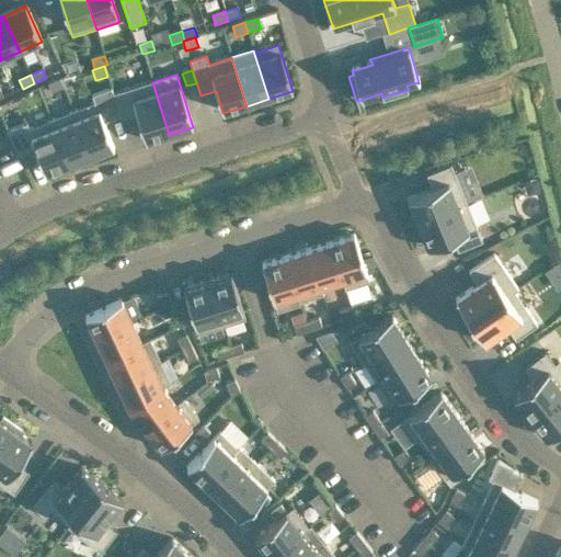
[(52,94),(64,89),(60,80),(48,84),(52,94)]
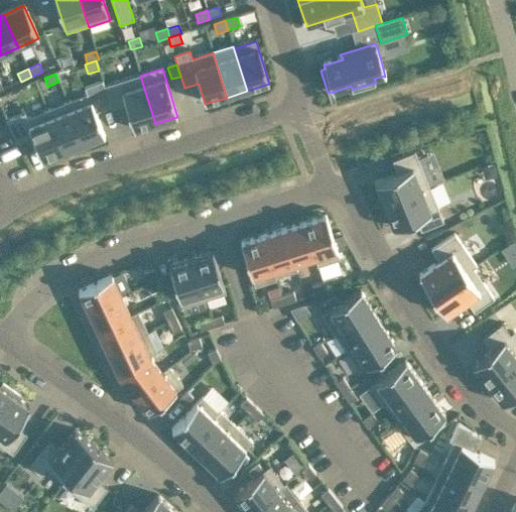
[(134,131),(155,124),(140,76),(105,88),(111,108),(112,111),(126,106),(134,131)]
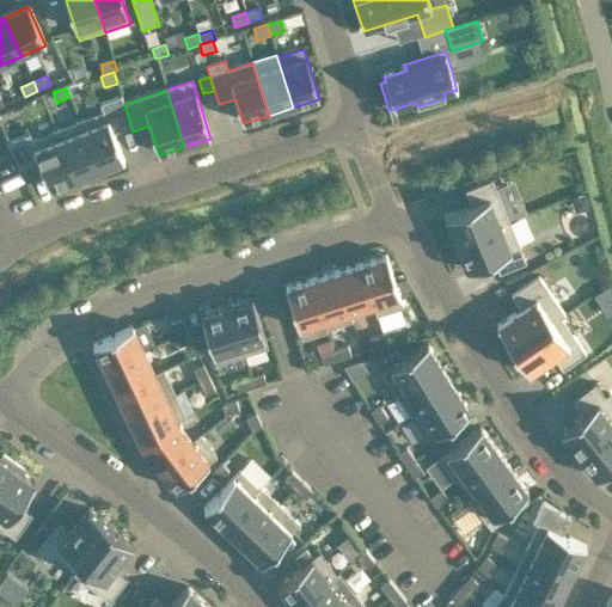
[(103,114),(80,123),(99,172),(124,163),(114,135),(132,128),(124,104),(122,97),(101,106),(103,114)]
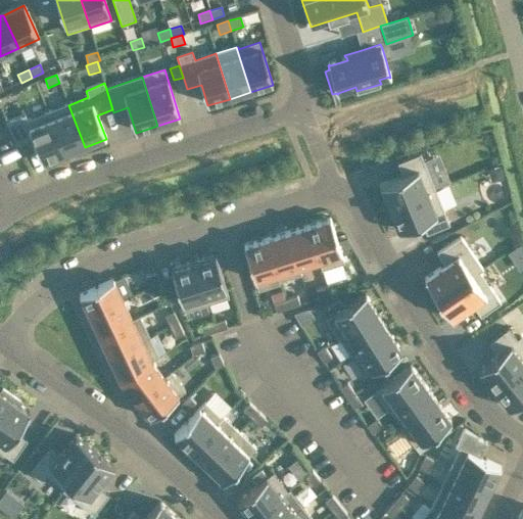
[(64,155),(85,147),(68,105),(48,113),(64,155)]
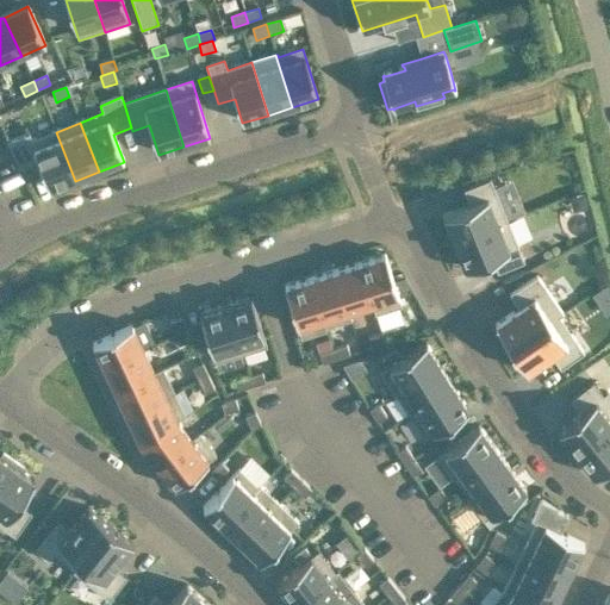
[(50,191),(75,181),(56,132),(32,142),(30,136),(7,144),(20,170),(38,162),(50,191)]
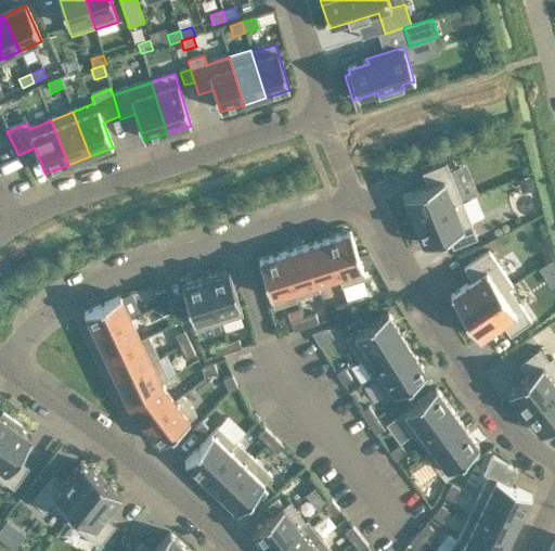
[(428,188),(403,199),(413,222),(462,203),(447,165),(423,175),(428,188)]
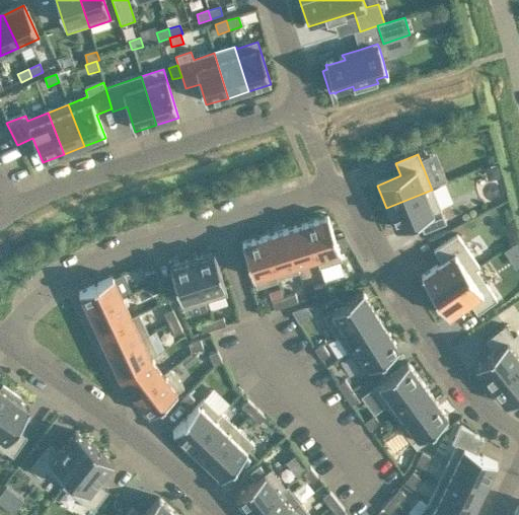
[(432,190),(386,208),(395,230),(419,221),(424,234),(446,225),(432,190)]
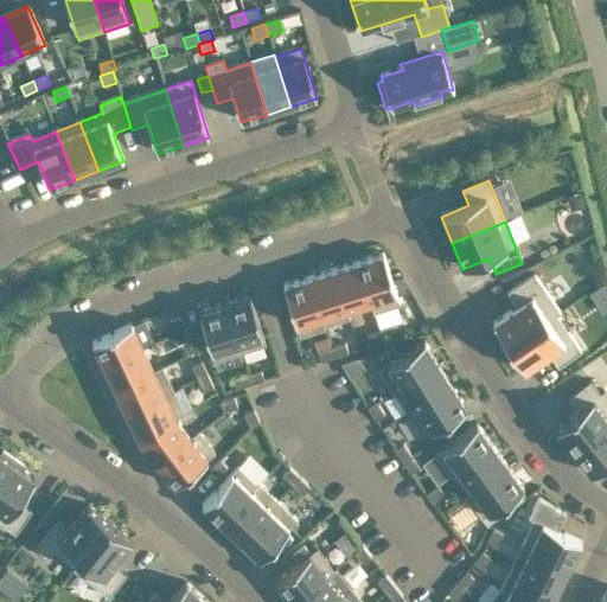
[(371,303),(370,303),(374,315),(400,307),(383,255),(358,263),(371,303)]
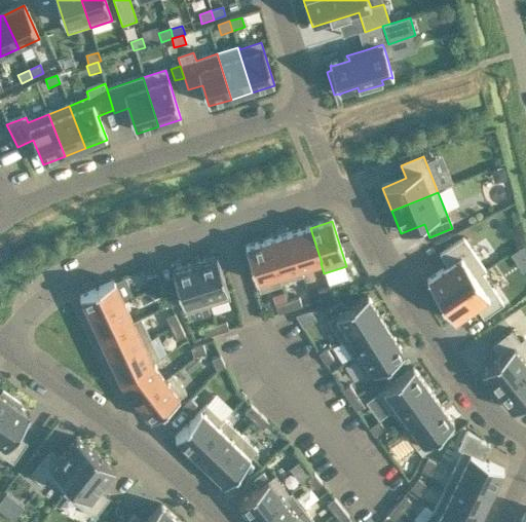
[(300,270),(301,269),(321,263),(322,263),(310,228),(289,234),(300,270)]
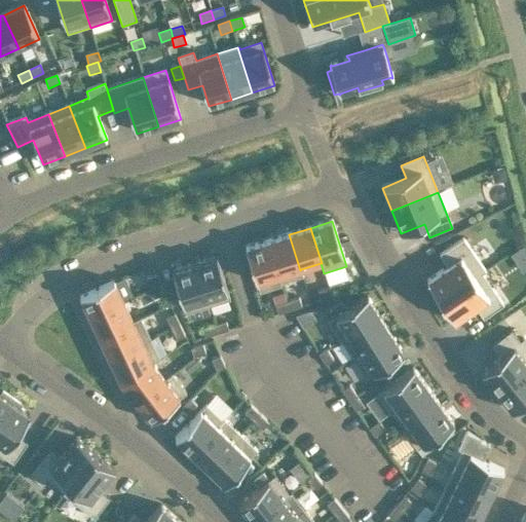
[(300,270),(289,234),(268,241),(278,276),(277,276),(280,285),(303,277),(301,269),(300,270)]
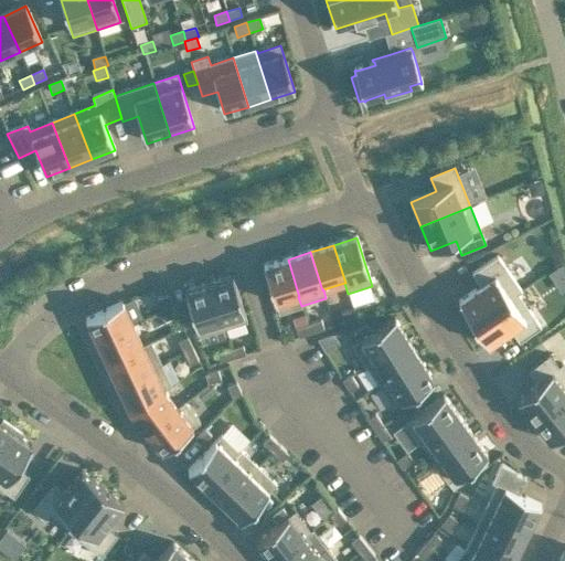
[(481,287),(459,303),(473,325),(521,292),(498,257),(472,275),(481,287)]
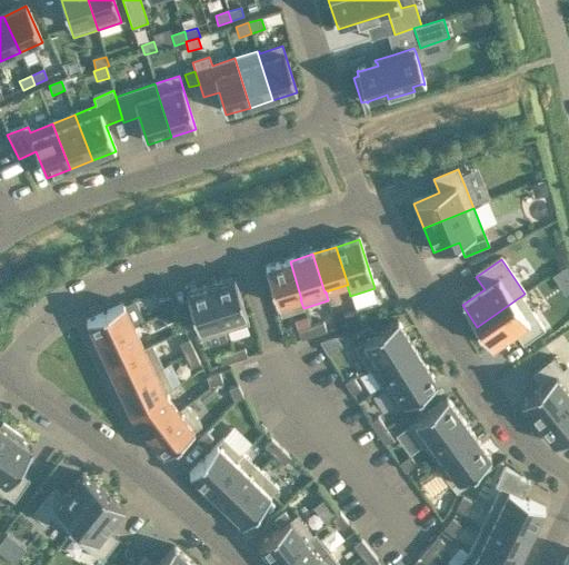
[(278,307),(300,299),(301,299),(290,261),(266,269),(278,307)]
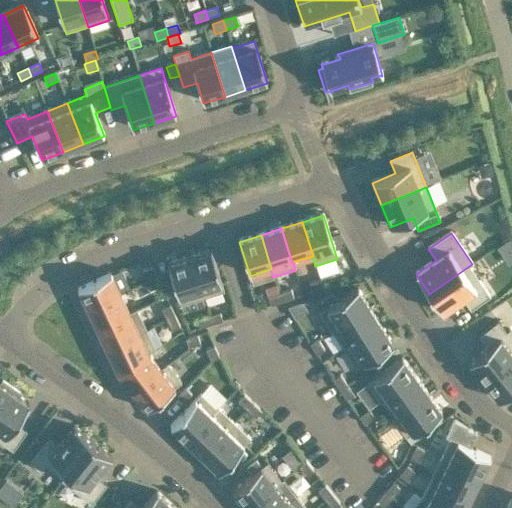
[(331,238),(334,249),(345,246),(339,235),(331,238)]
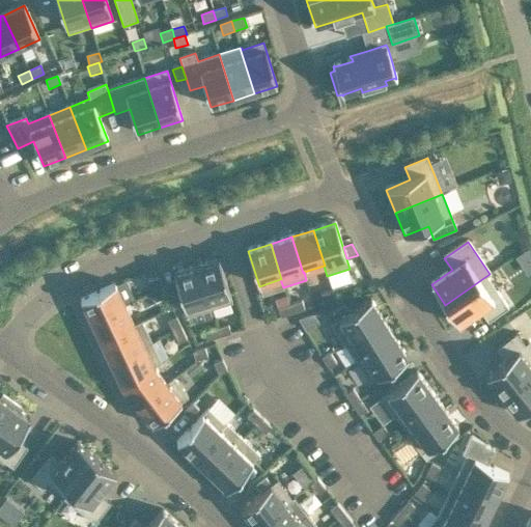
[(219,260),(196,267),(211,310),(232,304),(219,260)]
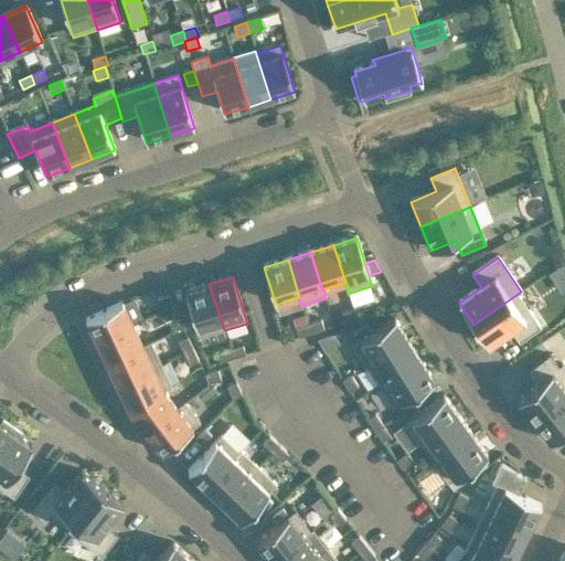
[(224,330),(209,284),(185,292),(200,338),(224,330)]
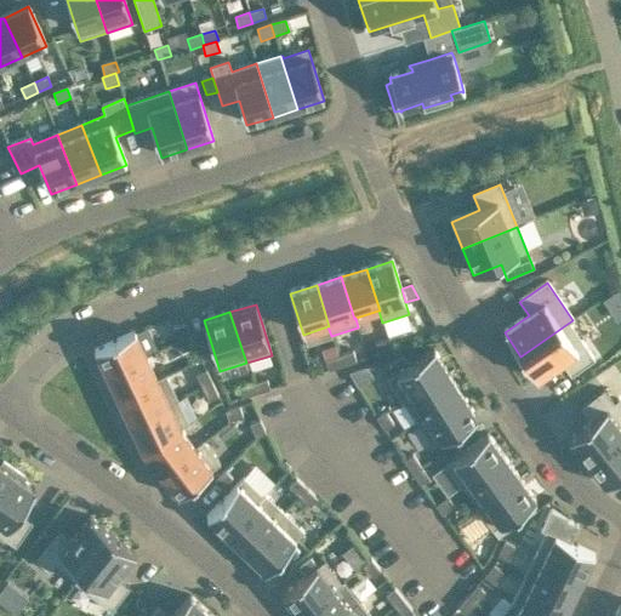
[(573,320),(520,357),(537,381),(562,364),(571,377),(594,361),(570,325),(574,321),(573,320)]
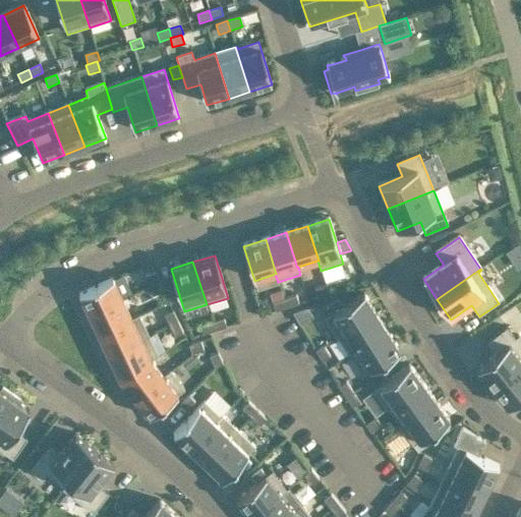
[(145,277),(149,289),(161,285),(157,273),(145,277)]
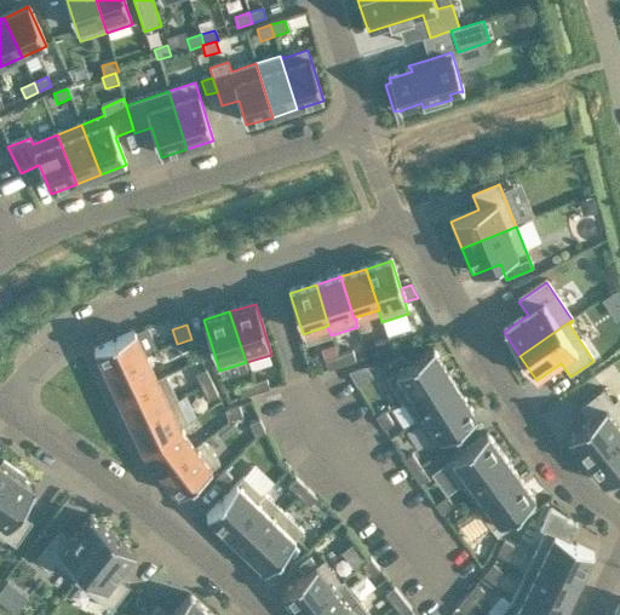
[(107,377),(147,357),(135,334),(136,334),(135,333),(95,351),(95,354),(96,352),(107,377)]
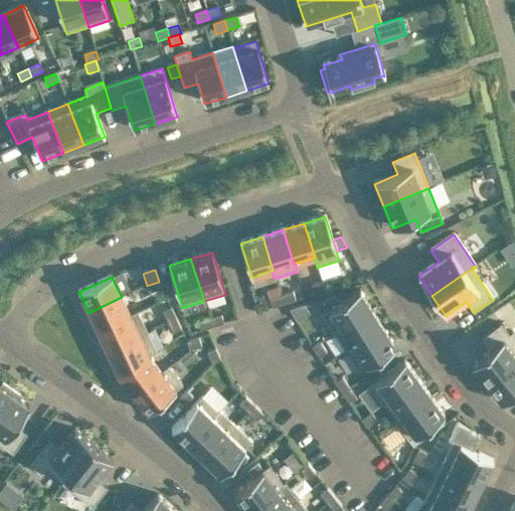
[(151,297),(162,293),(159,282),(147,286),(151,297)]
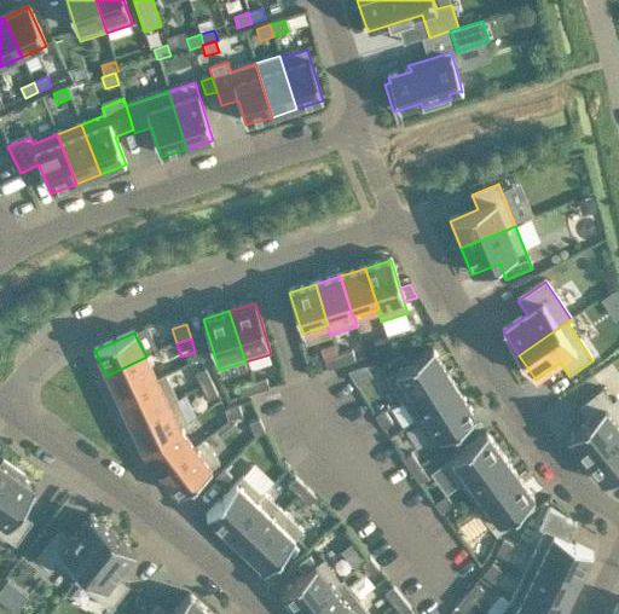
[(374,345),(377,355),(391,351),(388,341),(374,345)]
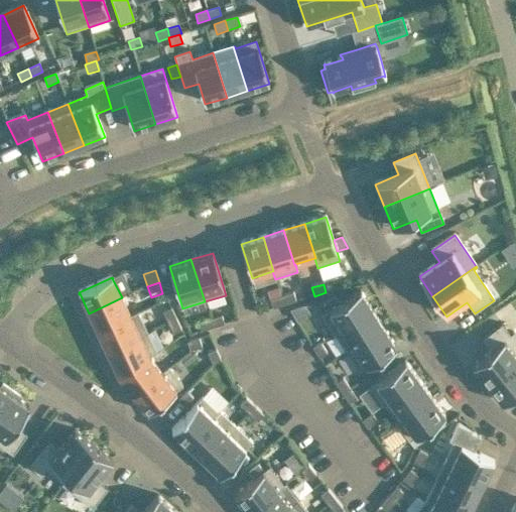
[(334,336),(373,310),(361,291),(320,316),(334,336)]
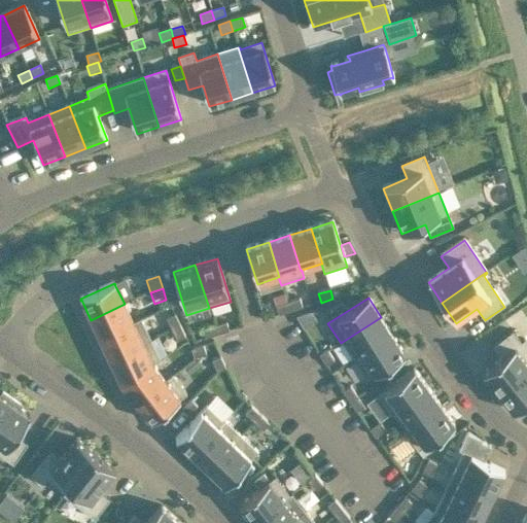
[(287,304),(290,312),(303,309),(300,300),(287,304)]
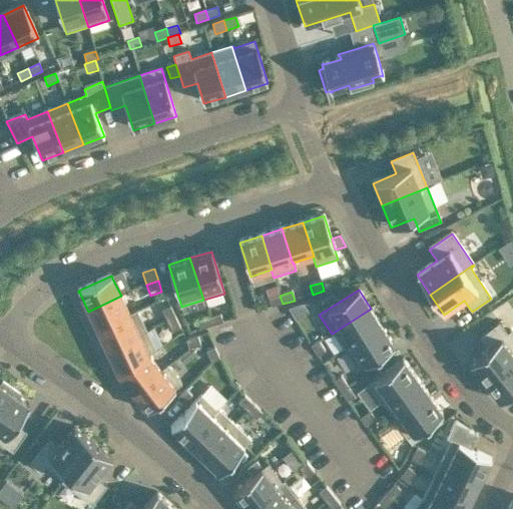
[(328,310),(338,303),(333,295),(323,302),(328,310)]
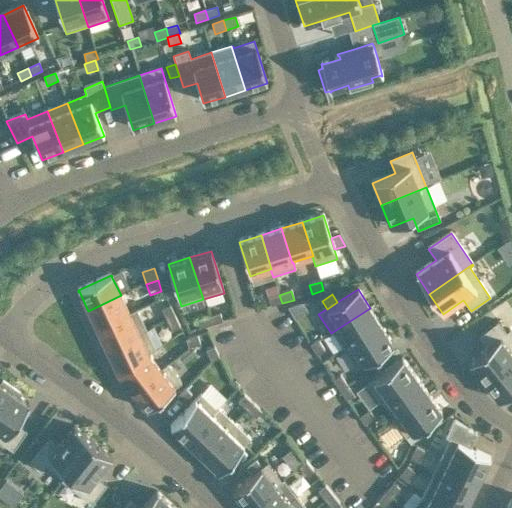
[(130,315),(129,314),(121,295),(88,311),(97,330),(130,315)]
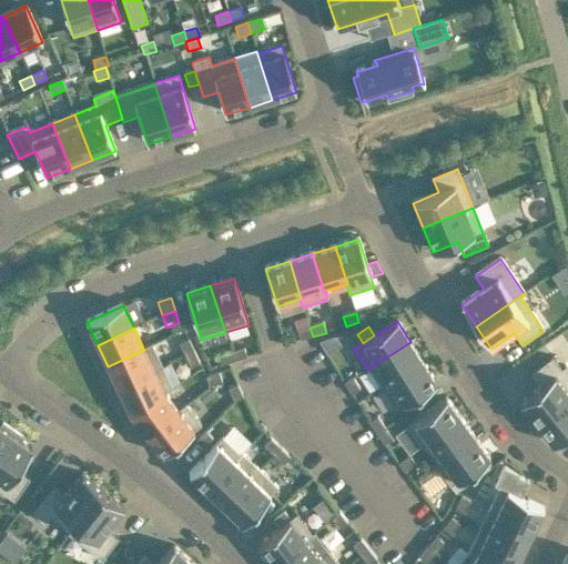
[(313,336),(310,328),(297,331),(301,341),(313,336)]
